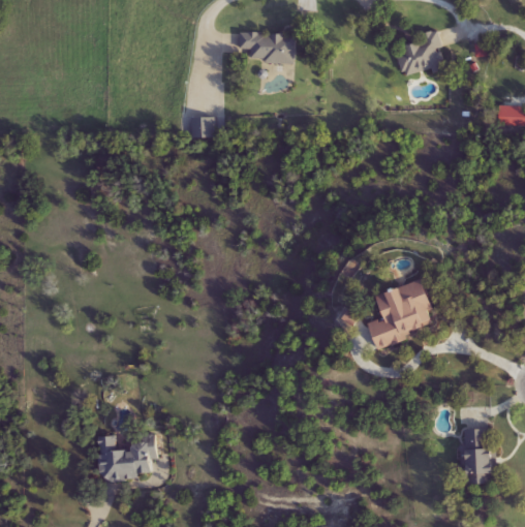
[(420,41),(419,35),(436,31),(444,66),(401,78),(393,49),(420,41)]
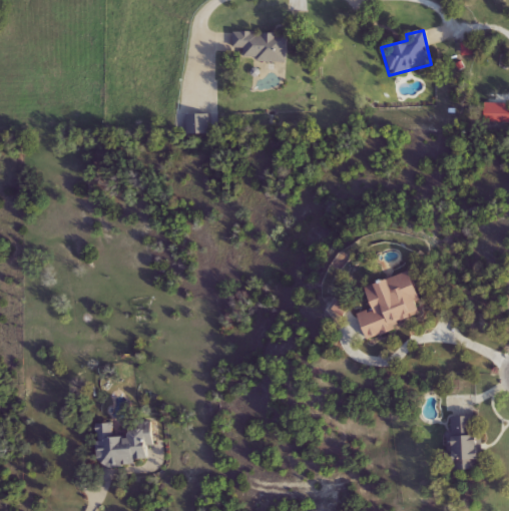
[(285,33),(284,61),(241,59),(241,47),(230,47),(231,31),(285,33)]
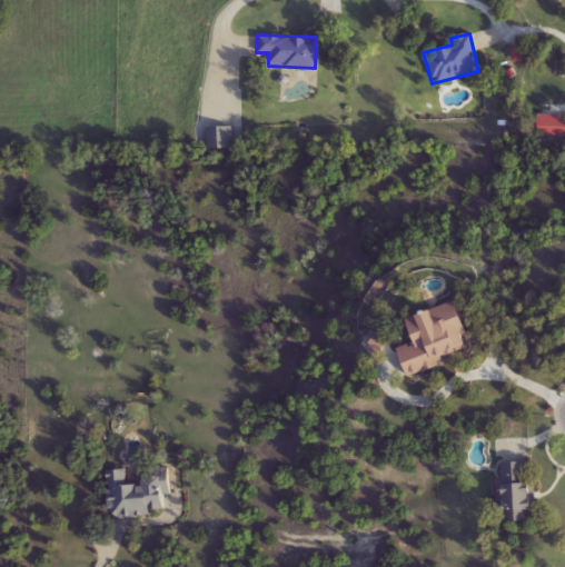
[(230,126),(230,148),(204,148),(204,126),(230,126)]
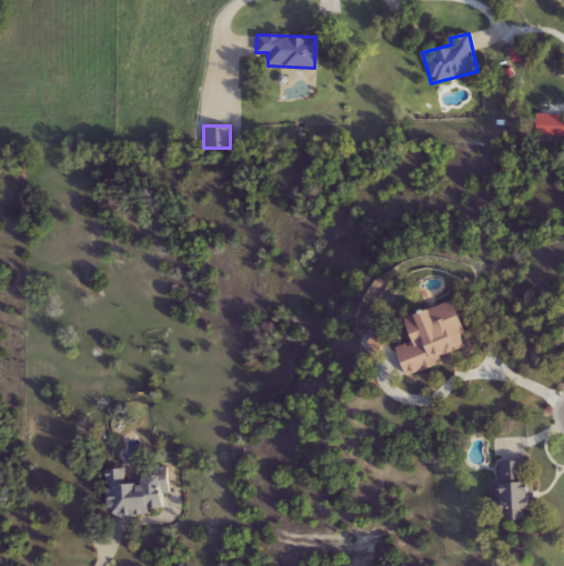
[(395,347),(412,342),(404,317),(452,302),(469,352),(404,374),(395,347)]
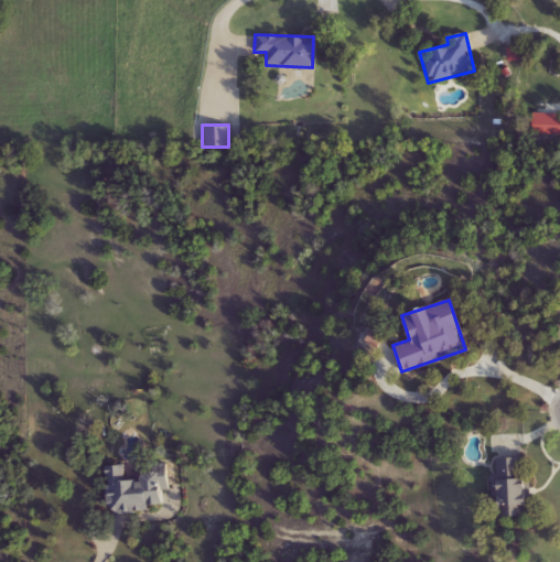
[(496,515),(494,457),(524,456),(526,514),(496,515)]
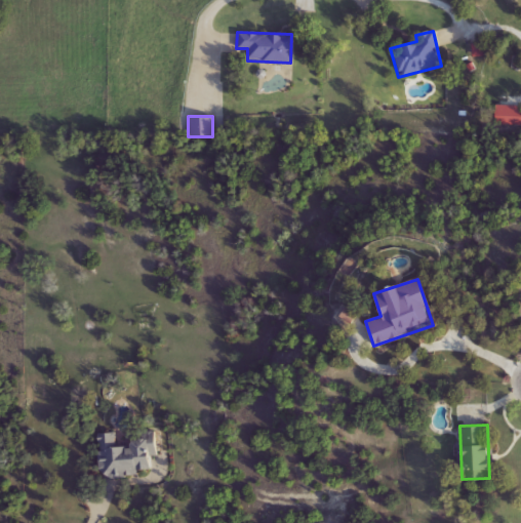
[(96,435),(110,434),(111,445),(138,443),(138,433),(148,432),(151,474),(98,477),(96,435)]
